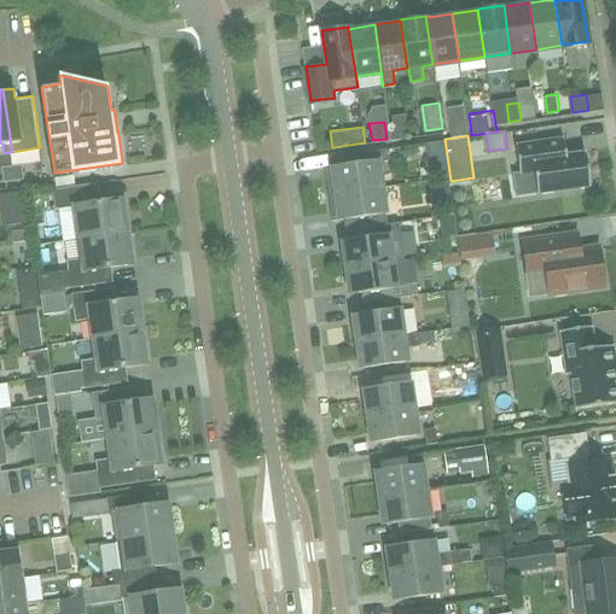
[(544,139),(516,144),(521,170),(521,173),(535,170),(538,192),(591,185),(586,151),(567,153),(564,136),(544,139)]
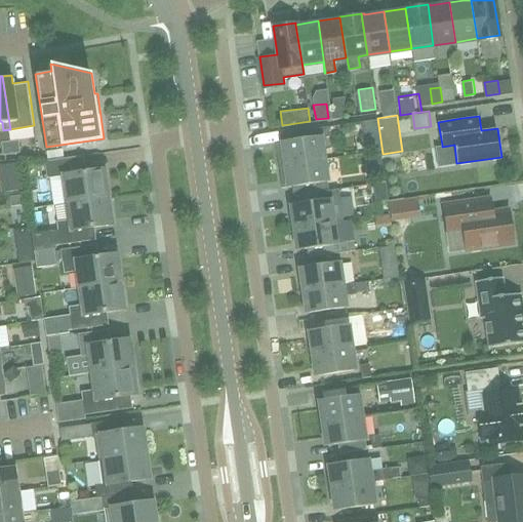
[(363,120),(364,131),(378,129),(377,118),(363,120)]
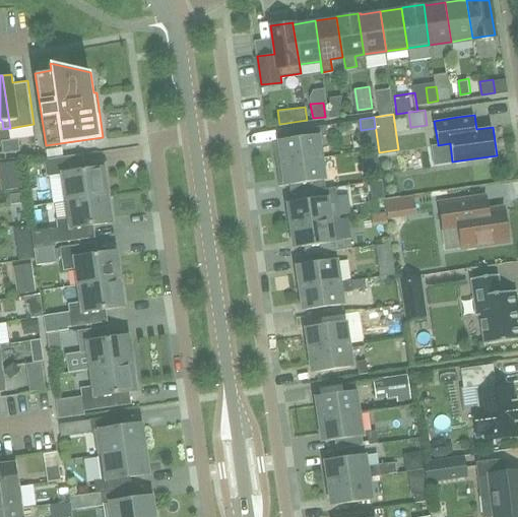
[(283,138),(273,139),(277,163),(322,156),(319,135),(328,133),(327,123),(282,129),(283,138)]
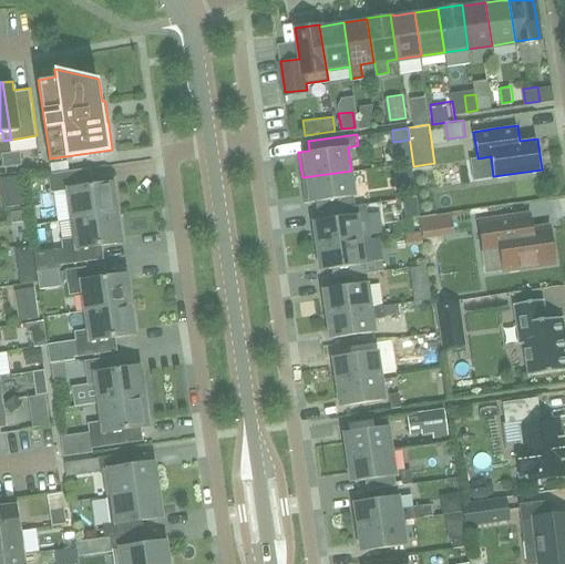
[(14,164),(24,163),(22,149),(12,150),(14,164)]
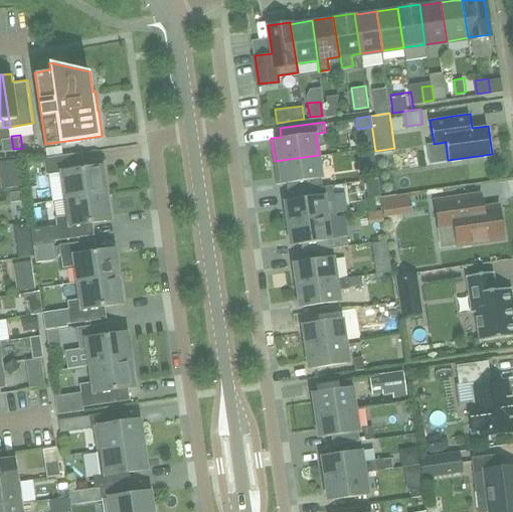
[(3,137),(5,150),(13,149),(11,136),(3,137)]
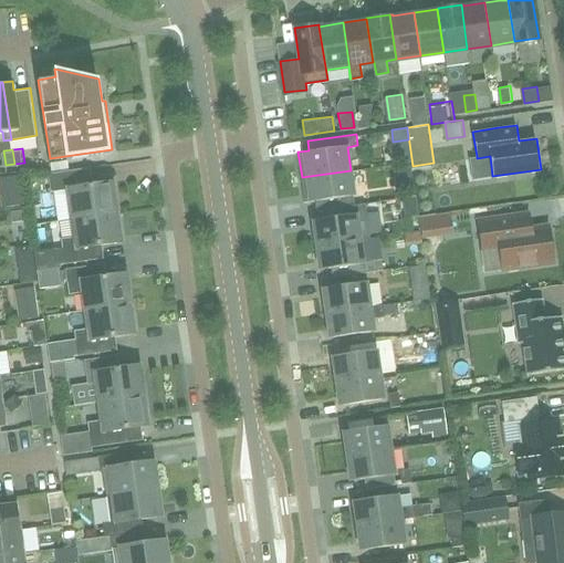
[(86,167),(50,171),(52,189),(69,187),(73,217),(118,210),(114,180),(89,184),(86,167)]
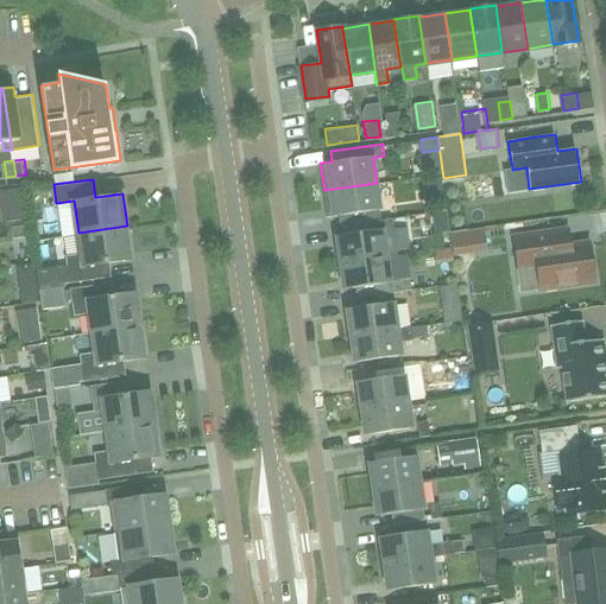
[(377,183),(324,190),(328,215),(335,214),(346,213),(358,210),(359,216),(360,222),(382,218),(382,213),(377,183)]
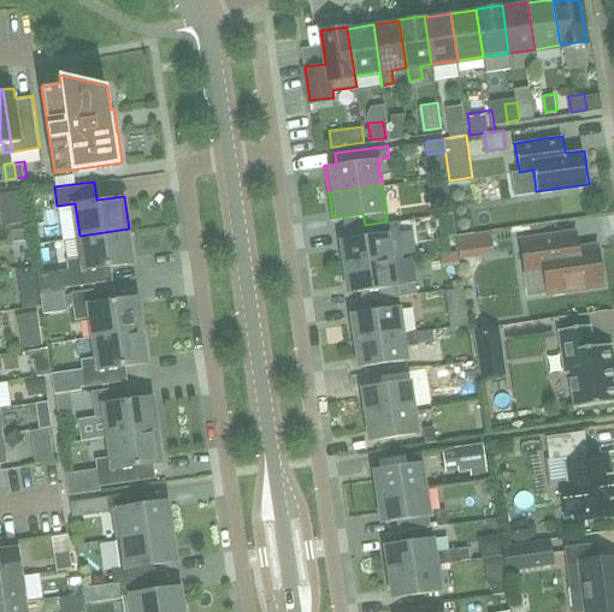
[(24,206),(0,208),(3,224),(25,220),(24,206)]
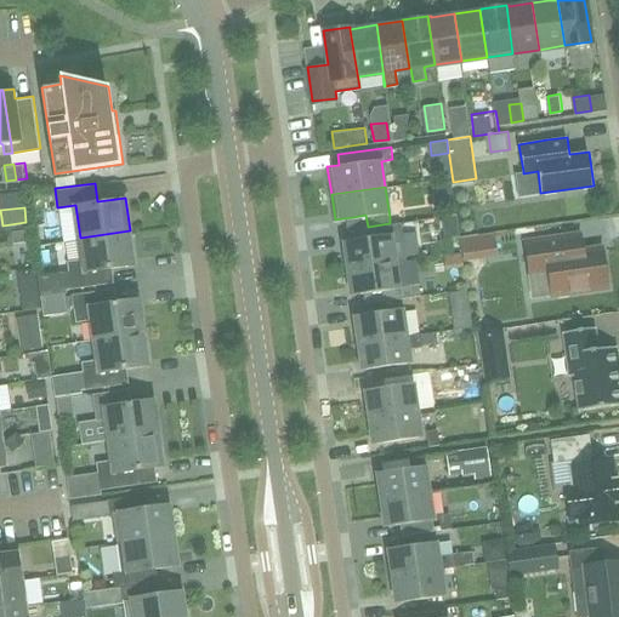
[(356,239),(345,240),(348,267),(396,260),(402,260),(408,258),(402,221),(390,223),(368,227),(355,228),(356,239)]
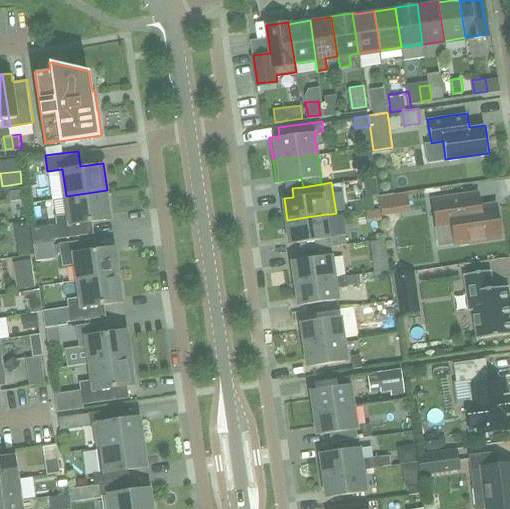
[(24,188),(11,190),(12,200),(26,197),(24,188)]
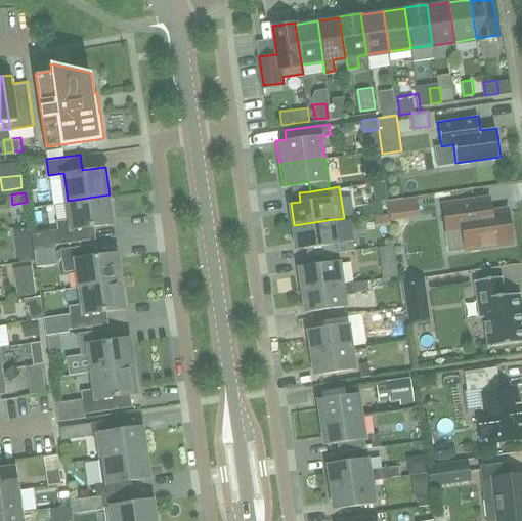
[(110,194),(68,201),(70,218),(57,219),(61,243),(91,237),(90,225),(114,222),(110,194)]
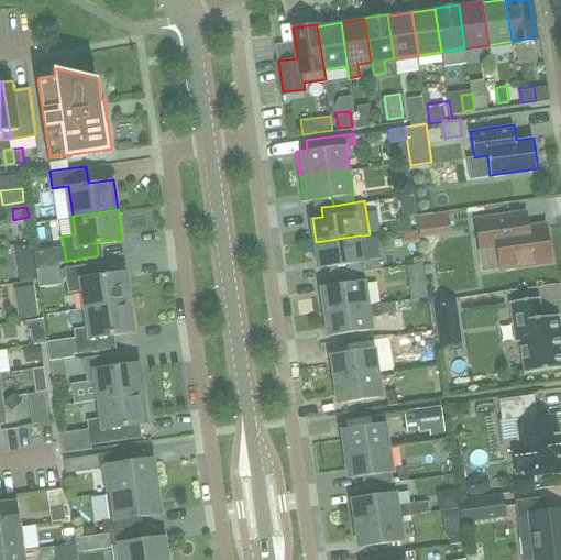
[(530,227),(528,211),(476,219),(481,248),(498,245),(502,266),(551,259),(547,224),(530,227)]
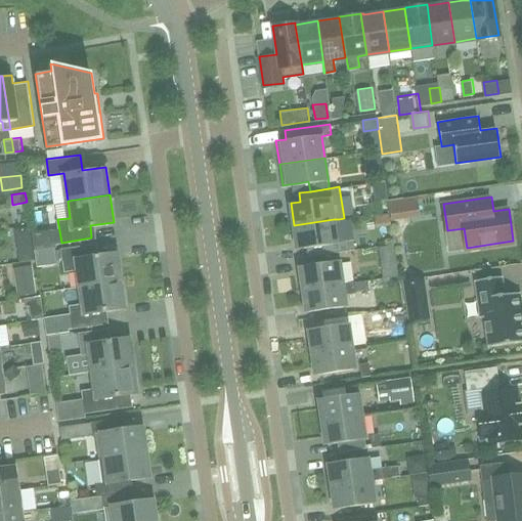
[(334,219),(294,225),(297,248),(307,246),(308,255),(355,248),(354,237),(342,240),(339,219),(334,219)]
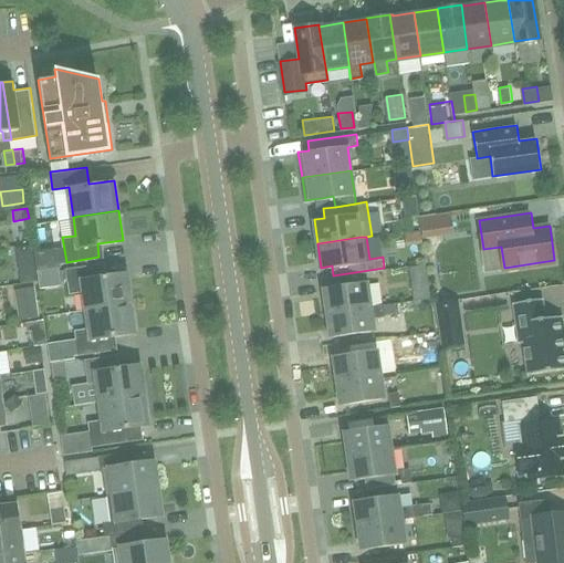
[(86,309),(132,302),(127,272),(102,275),(100,262),(66,267),(70,292),(83,290),(86,309)]
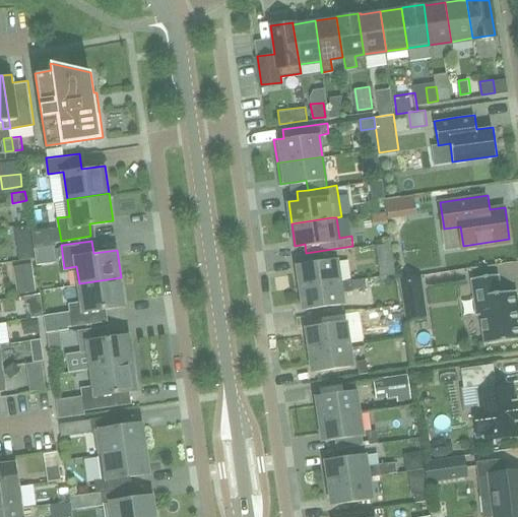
[(301,285),(340,280),(337,258),(298,264),(301,285)]
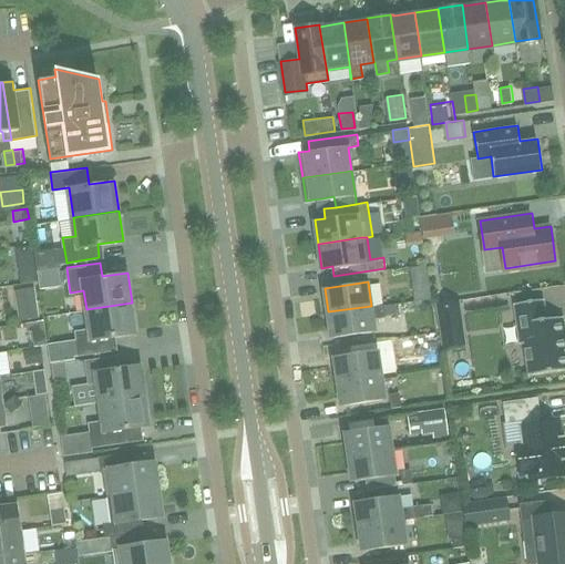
[(16,288),(18,305),(38,301),(36,286),(16,288)]
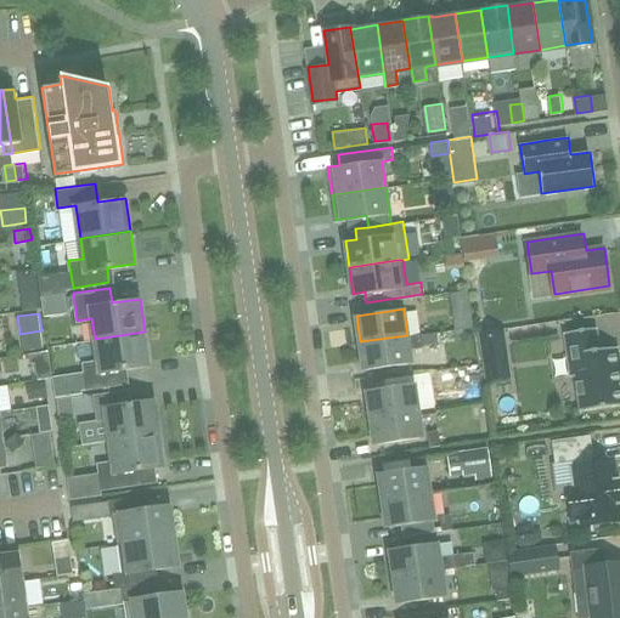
[(505,327),(479,330),(483,355),(486,380),(512,376),(505,327)]
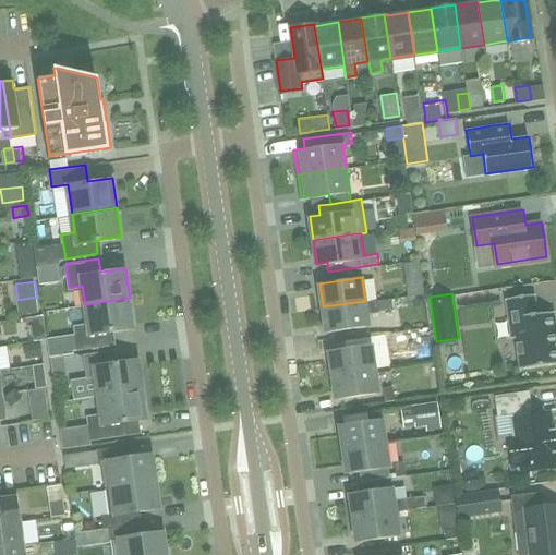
[(555,311),(540,313),(536,293),(508,297),(510,316),(514,315),(521,366),(555,361),(555,348),(554,341),(555,341),(555,311)]
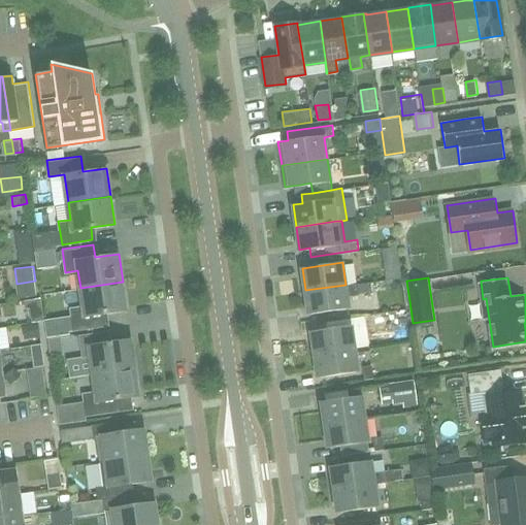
[(358,283),(346,285),(305,290),(308,313),(349,307),(347,295),(360,293),(360,292),(373,290),(372,281),(358,283)]
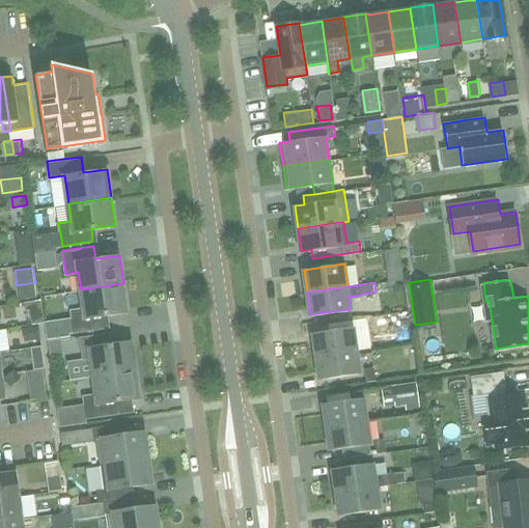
[(128,311),(123,283),(81,289),(83,307),(72,308),(75,331),(105,327),(104,314),(128,311)]
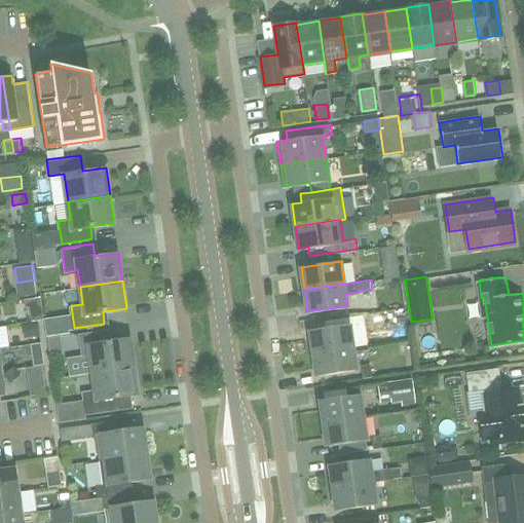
[(356,313),(357,327),(366,326),(364,312),(356,313)]
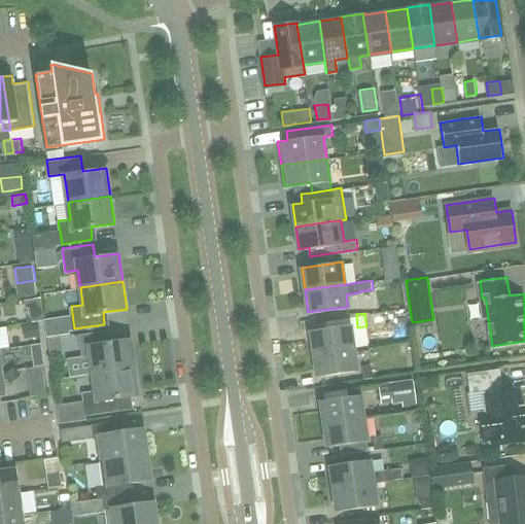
[(351,324),(311,330),(314,353),(354,347),(351,324)]
